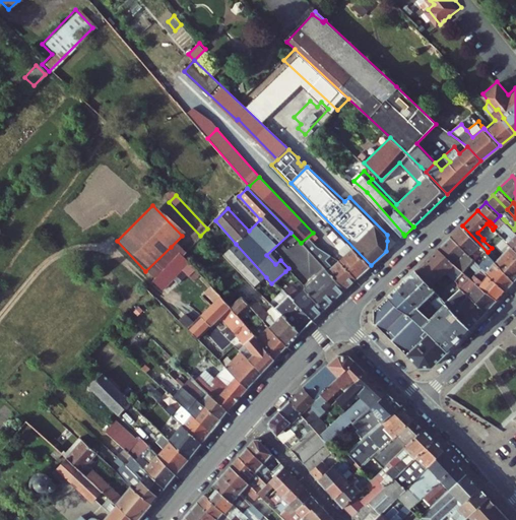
[(500,228),(506,221),(504,219),(497,225),(500,228)]
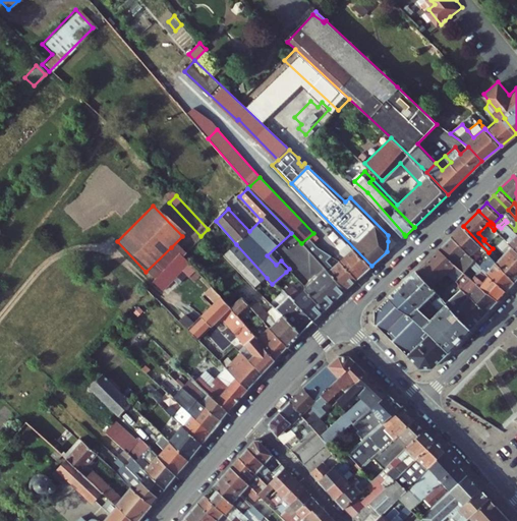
[(513,244),(516,247),(516,231),(515,230),(507,222),(501,228),(504,232),(506,230),(513,238),(510,241),(513,244)]
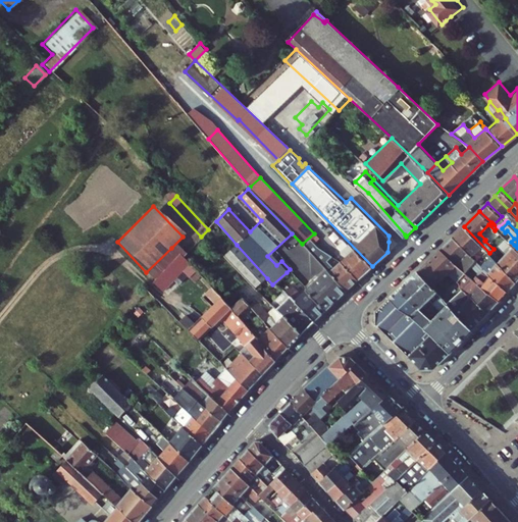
[(489,253),(464,226),(455,236),(470,251),(478,260),(508,290),(517,280),(489,253)]
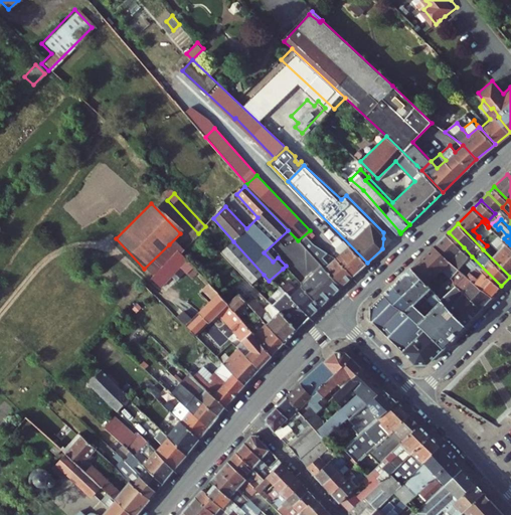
[(464,247),(449,232),(437,244),(449,255),(452,259),(464,247)]
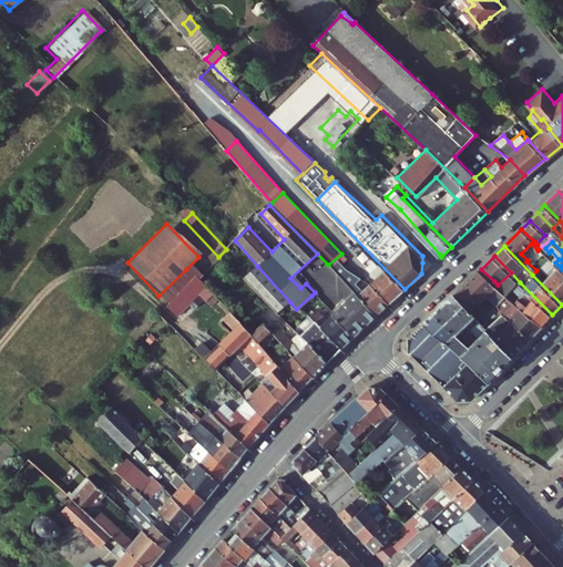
[(355,274),(337,260),(330,267),(346,282),(349,279),(355,274)]
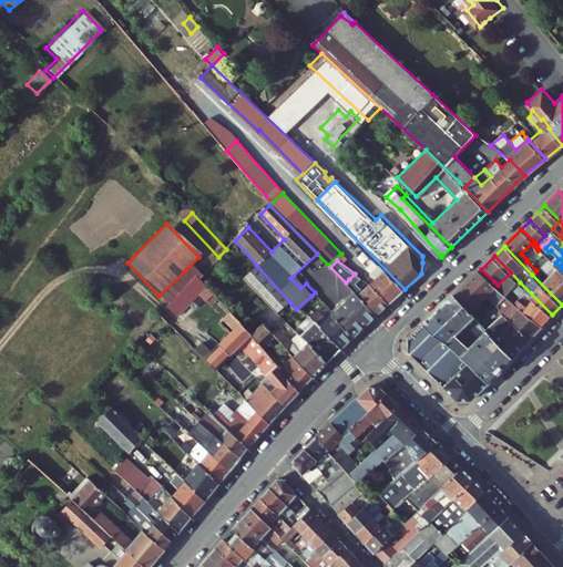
[(366,267),(377,279),(370,285),(388,306),(403,291),(372,260),(366,267)]
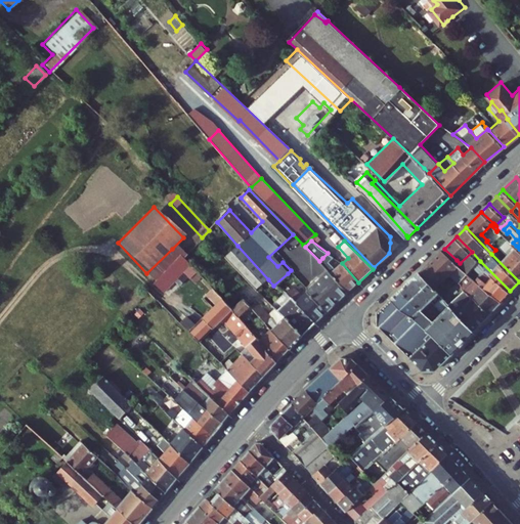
[(251,284),(257,290),(268,279),(237,246),(226,257),(251,284)]
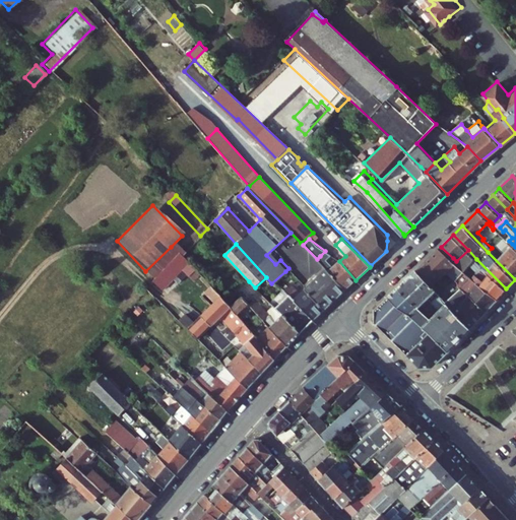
[(488,252),(515,279),(515,277),(515,247),(512,244),(500,256),(492,248),(488,252)]
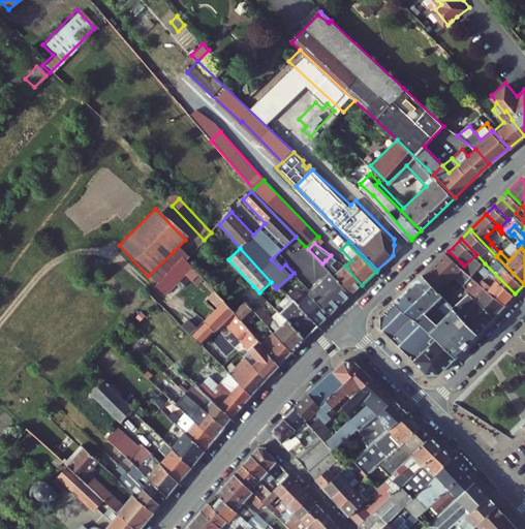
[(158,287),(183,261),(174,251),(148,276),(158,287)]
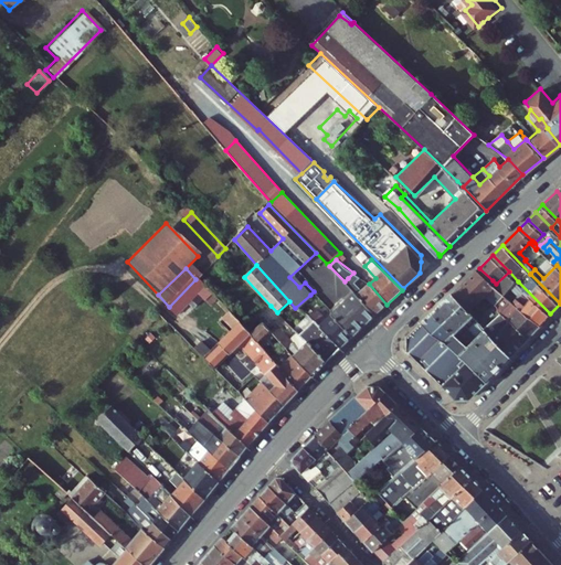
[(493,280),(479,268),(454,294),(470,311),(476,306),(484,299),(479,295),(483,291),(479,288),(482,286),(485,289),(493,280)]
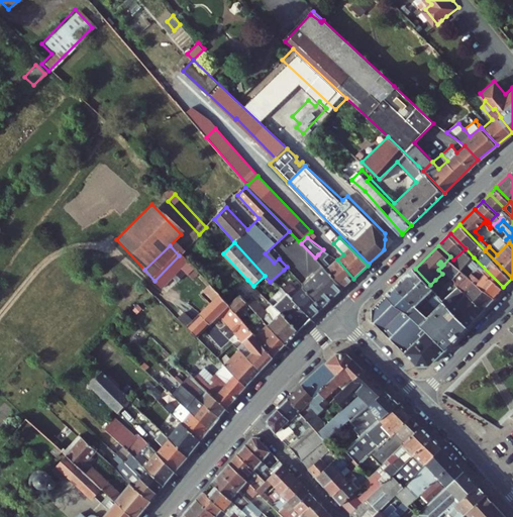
[(469,263),(474,257),(466,248),(453,260),(460,266),(463,268),(469,263)]
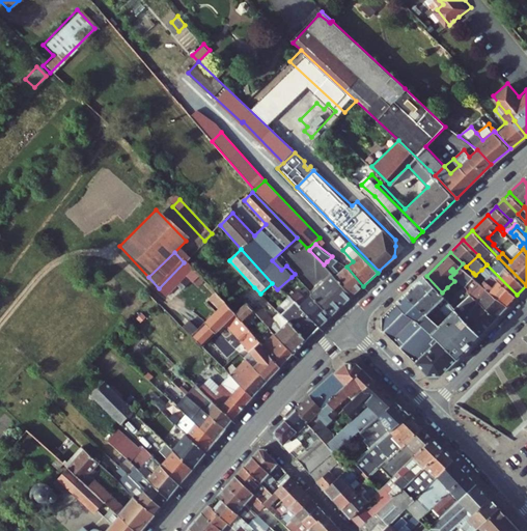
[(336,272),(327,261),(324,264),(333,274),(336,272)]
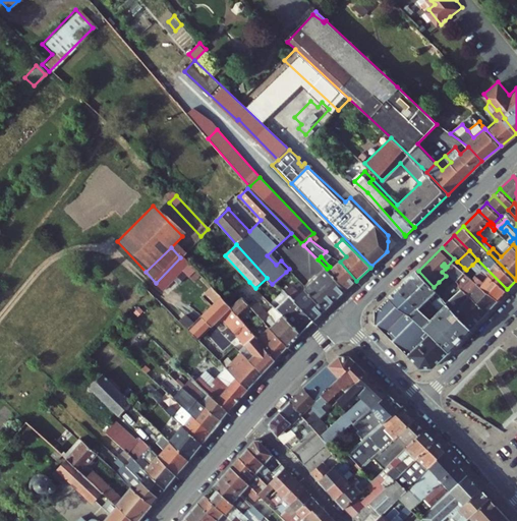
[(163,293),(188,267),(180,257),(155,284),(163,293)]
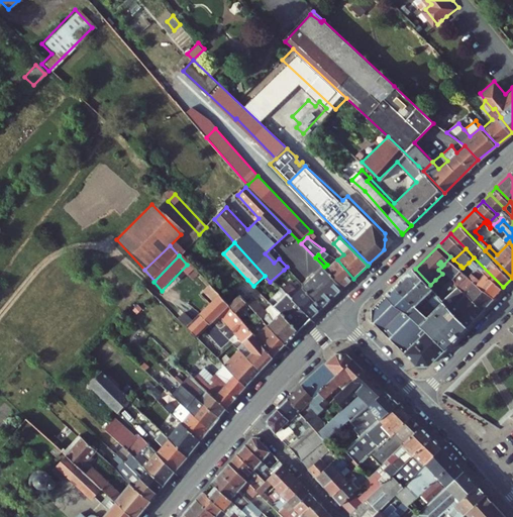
[(471,275),(495,296),(503,287),(474,257),(469,263),(476,270),(471,275)]
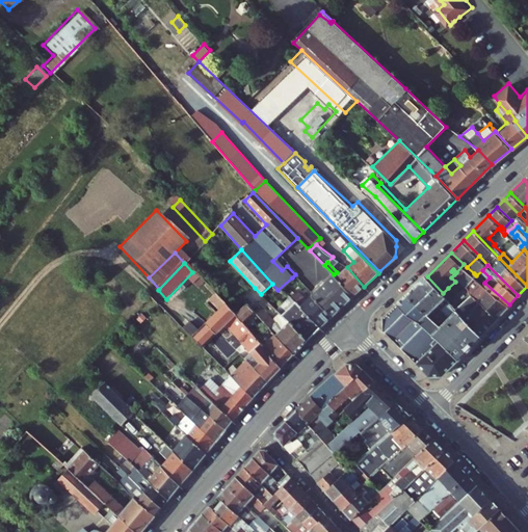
[(339,274),(337,272),(334,274),(354,296),(364,287),(347,267),(339,274)]
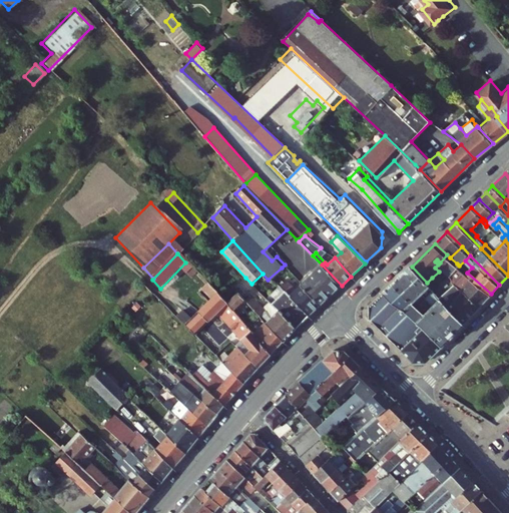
[(451,271),(449,273),(450,275),(459,266),(457,264),(450,270),(451,271)]
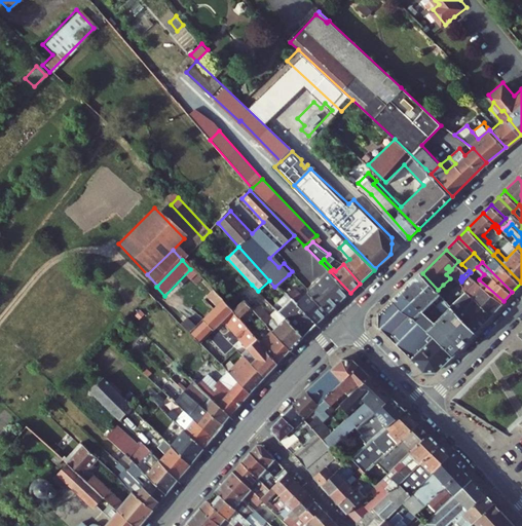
[(320,275),(305,289),(305,292),(327,315),(350,293),(330,271),(324,277),(320,275)]
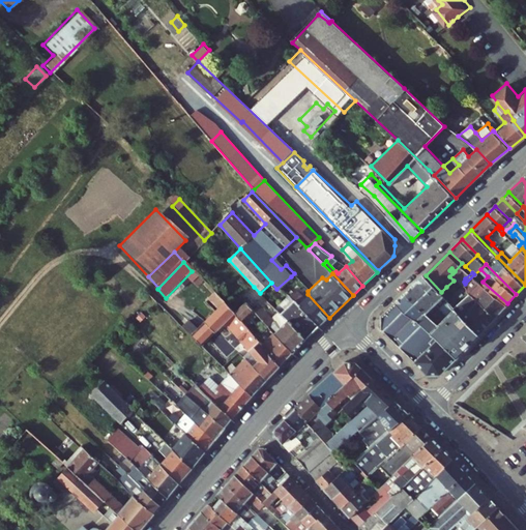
[(507,303),(483,282),(474,274),(465,284),(473,294),(495,317),(507,303)]
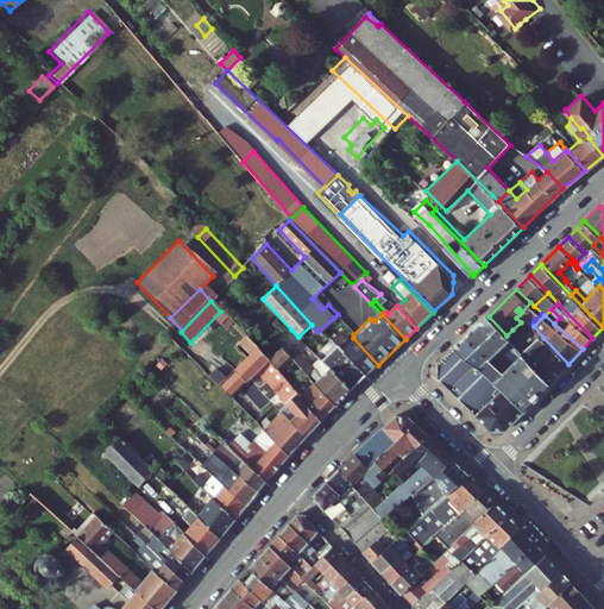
[(539,399),(551,384),(507,336),(489,316),(459,347),(527,412),(539,399)]
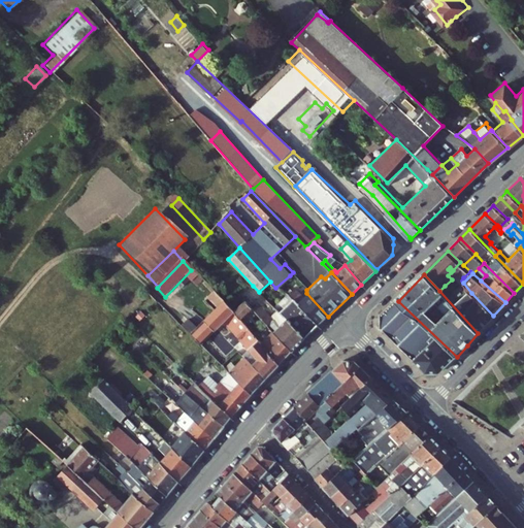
[(445,286),(439,291),(478,333),(486,324),(493,316),(471,293),(461,302),(445,286)]
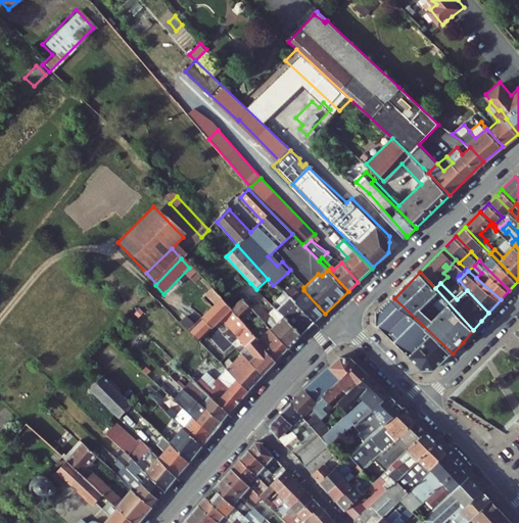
[(290,286),(284,291),(285,292),(290,297),(315,323),(325,314),(303,290),(302,292),(299,295),(290,286)]
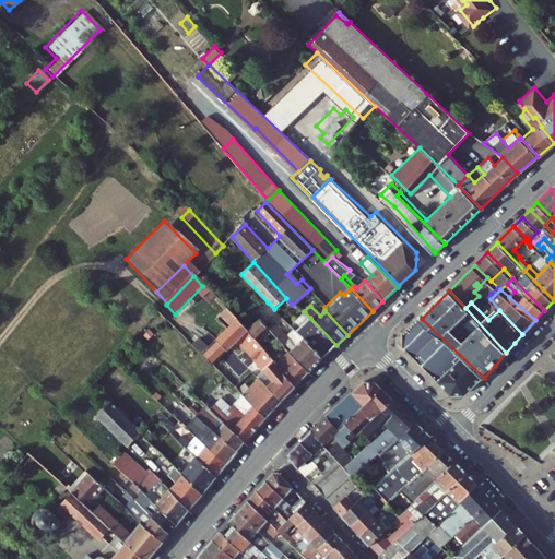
[(237,345),(263,376),(258,381),(280,403),(294,389),(293,388),(274,367),(251,342),(245,334),(226,312),(220,319),(228,331),(204,357),(214,367),(237,345)]
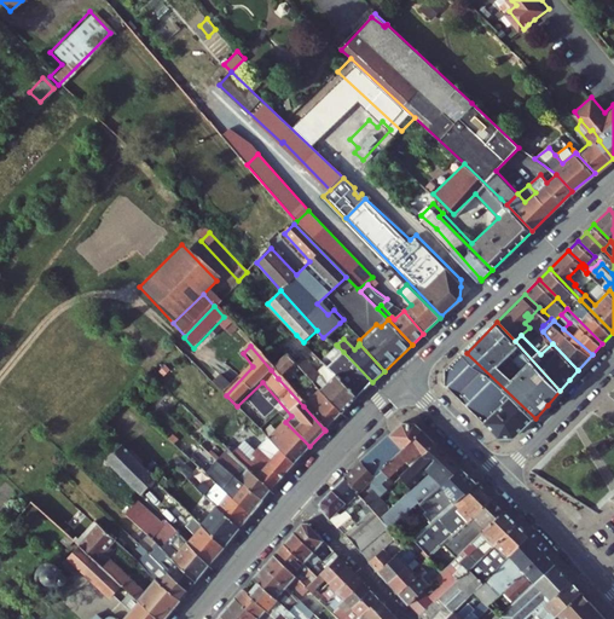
[(324,364),(326,368),(334,375),(355,398),(372,382),(343,352),(337,346),(322,362),(324,364)]
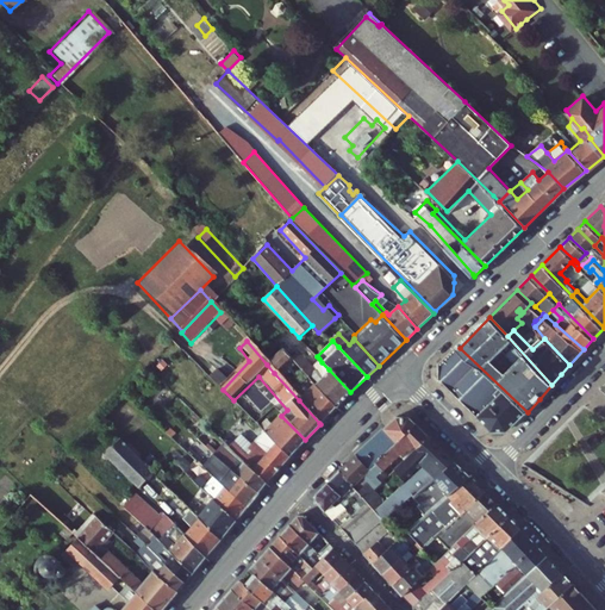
[(460,348),(443,365),(441,381),(494,431),(503,430),(511,430),(524,415),(528,412),(460,348)]
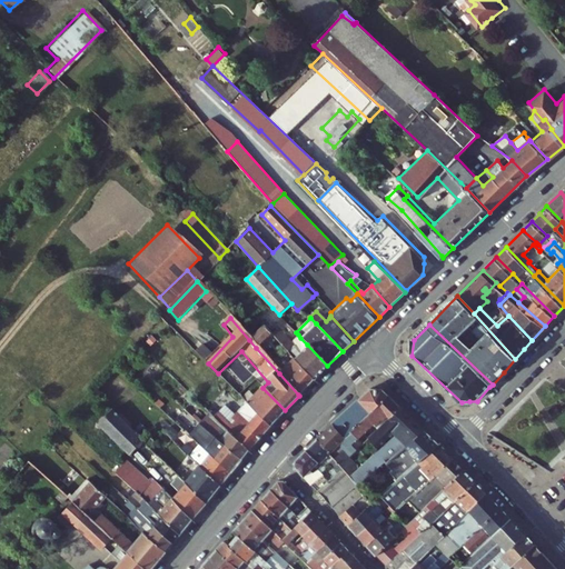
[(271,335),(264,327),(249,340),(256,348),(271,335)]
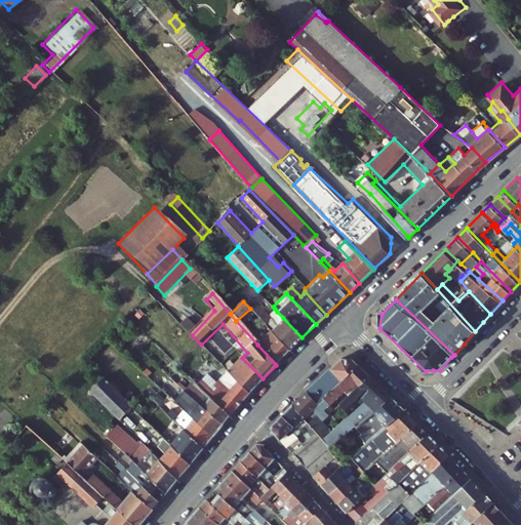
[(268,316),(257,305),(251,310),(255,314),(267,326),(288,351),(302,337),(283,318),(277,312),(275,309),(268,316)]
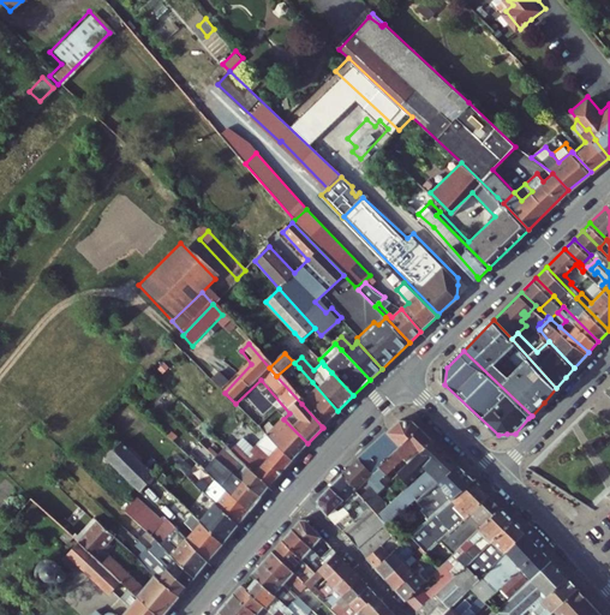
[(301,404),(322,427),(338,411),(312,382),(305,389),(310,395),(301,404)]
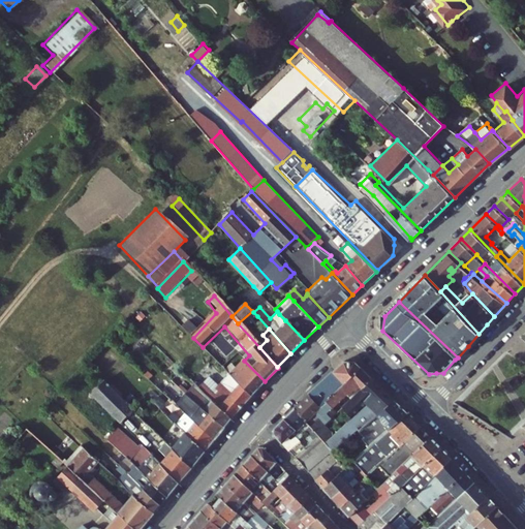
[(265,381),(244,361),(229,375),(250,397),(265,381)]
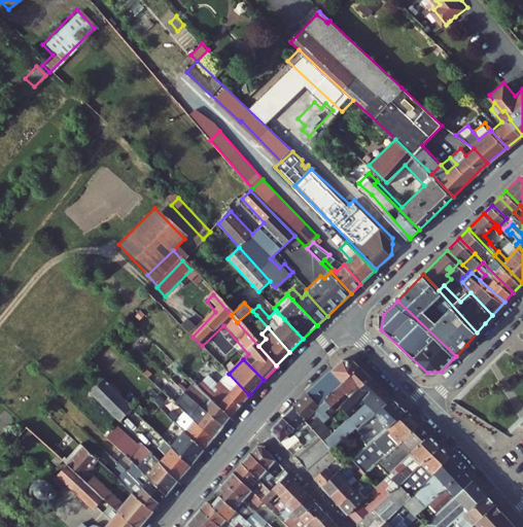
[(352,360),(341,360),(307,393),(317,406),(328,395),(336,388),(339,385),(357,366),(352,360)]
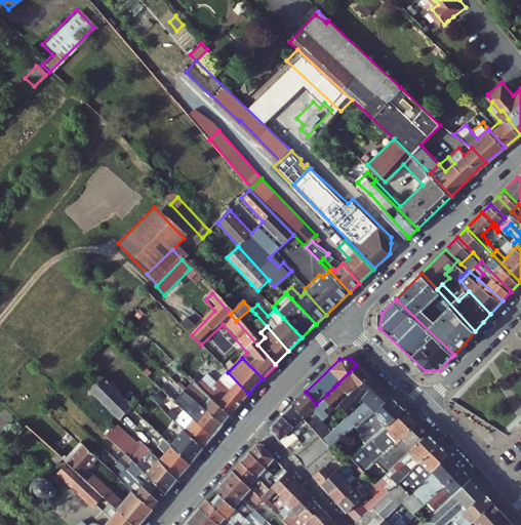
[(358,386),(368,376),(358,367),(356,365),(337,384),(345,393),(355,384),(358,386)]
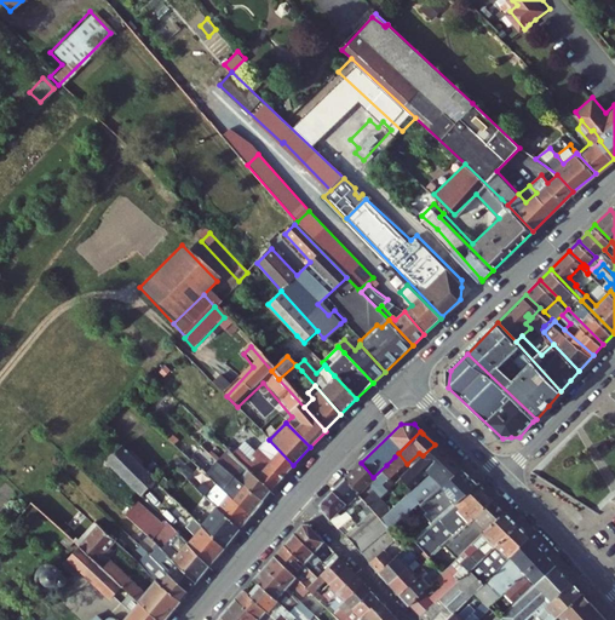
[(293,465),(269,440),(256,453),(246,443),(231,458),(242,468),(269,494),(293,465)]
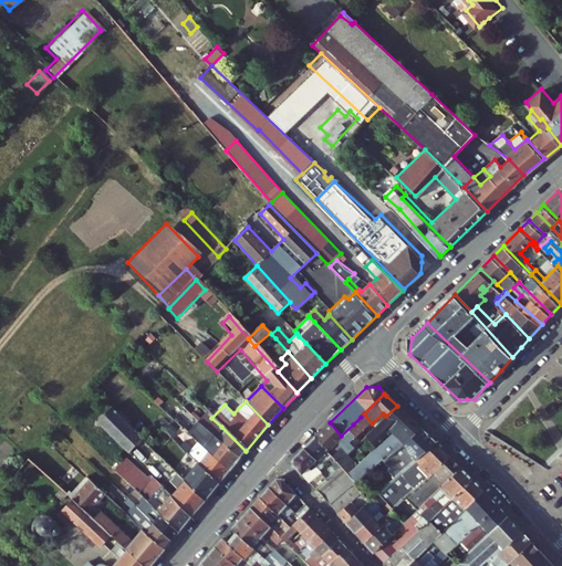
[(383,464),(419,429),(407,417),(397,406),(386,416),(372,430),(364,437),(346,454),(357,468),(349,474),(355,483),(381,462),(382,464),(383,464)]
